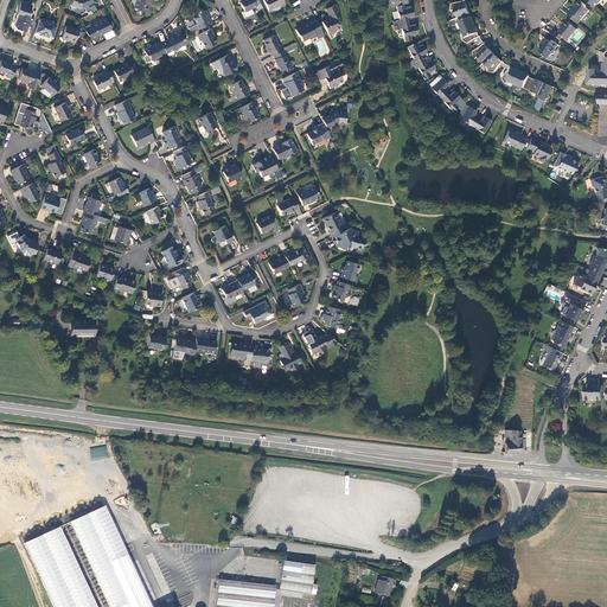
[(71,0),(70,5),(71,7),(75,8),(76,7),(81,8),(84,7),(87,12),(90,11),(91,13),(97,11),(94,4),(91,0),(71,0)]
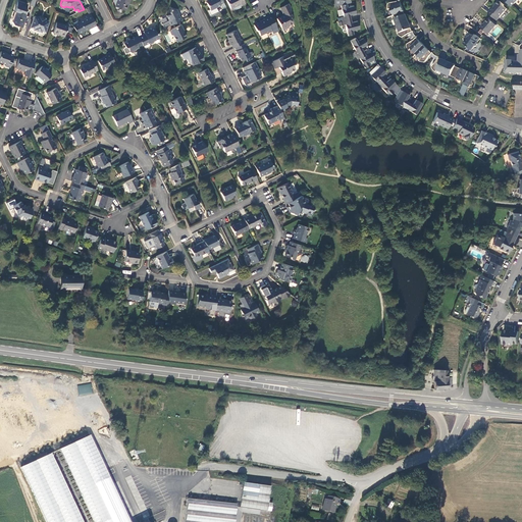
[(129,0),(117,0),(114,8),(125,10),(127,5),(128,2),(129,2),(129,0)]
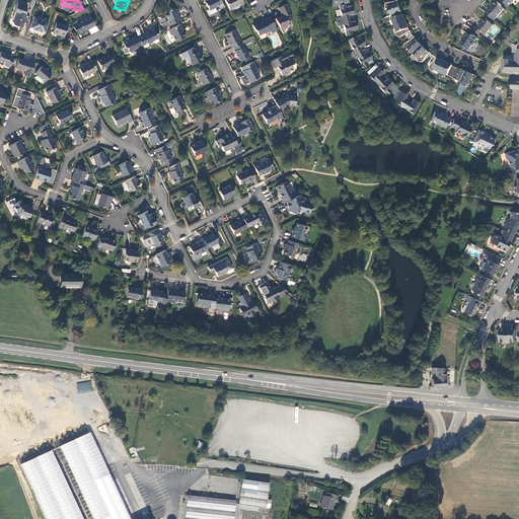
[(207,0),(206,1),(206,2),(210,10),(219,6),(219,4),(222,3),(220,0),(207,0)]
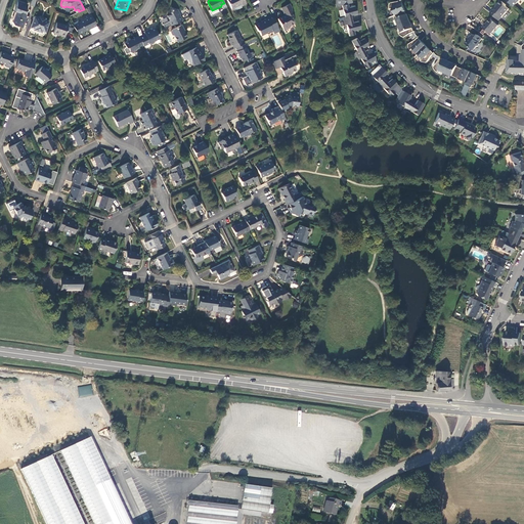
[(227,0),(232,9),(242,4),(243,6),(247,4),(244,0),(227,0)]
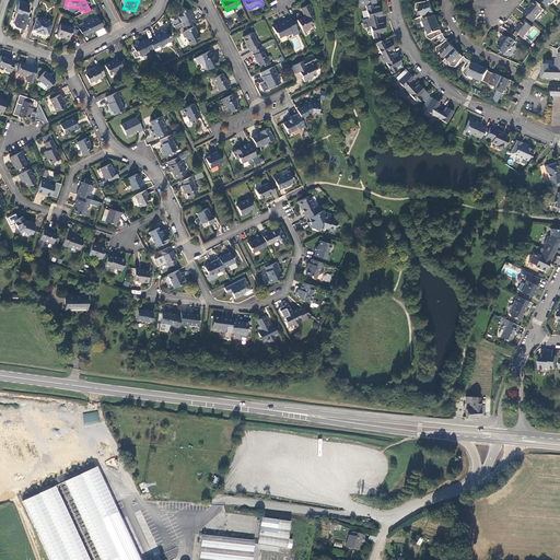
[(423,15),(433,12),(430,0),(429,0),(428,1),(427,1),(419,2),(417,7),(418,9),(420,8),(423,15)]
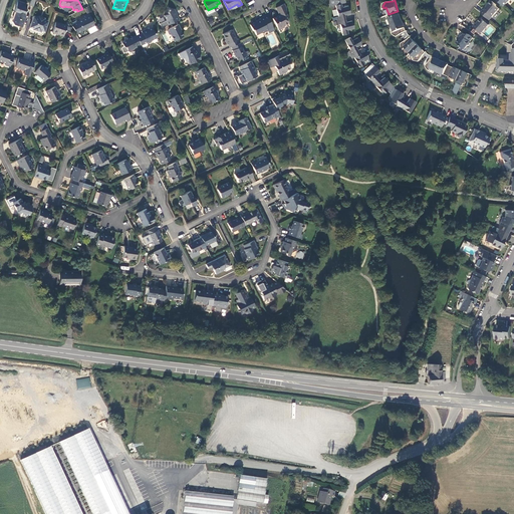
[(27,4),(17,1),(14,11),(15,11),(12,21),(14,24),(22,27),(25,15),(24,12),(27,4)]
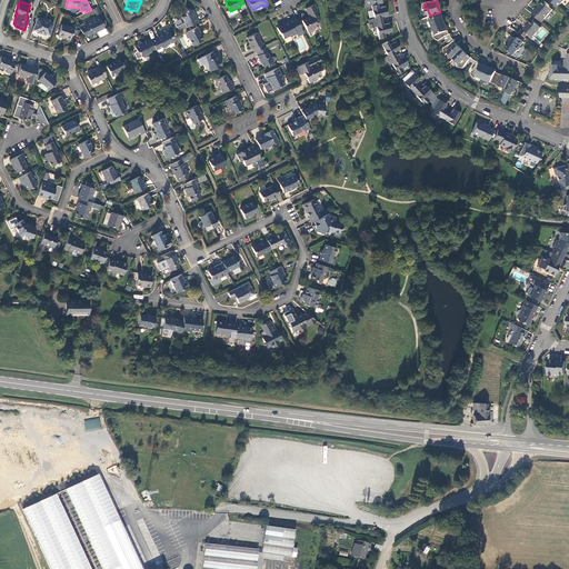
[(535,10),(532,13),(542,22),(552,9),(549,7),(549,5),(545,1),(542,5),(540,3),(538,6),(539,8),(537,11),(535,10)]
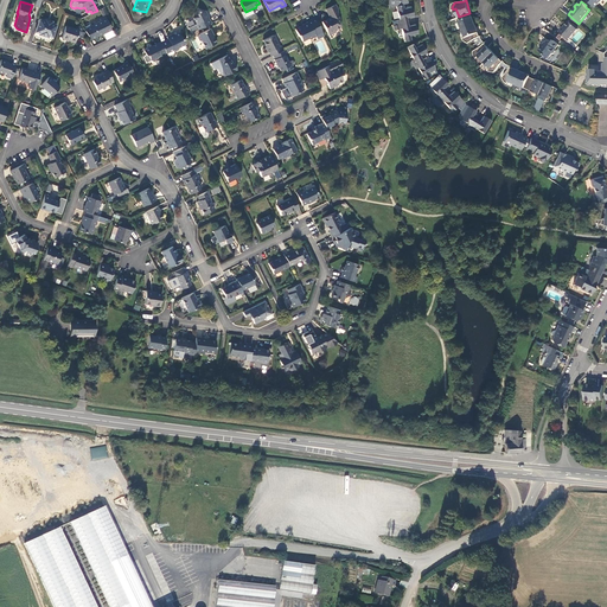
[(406,8),(404,4),(397,6),(400,19),(397,20),(398,24),(409,21),(408,18),(415,17),(413,7),(406,8)]
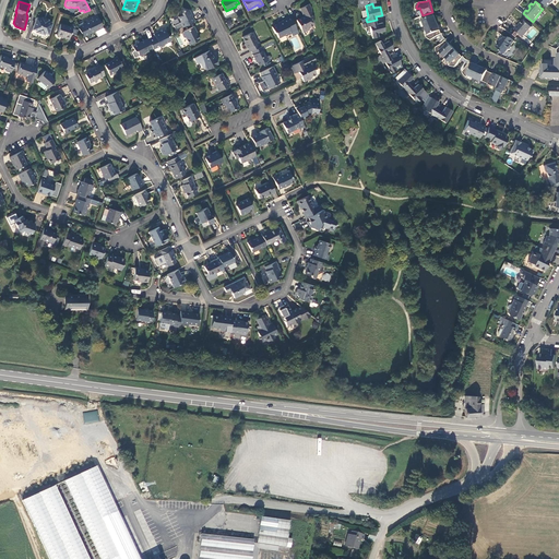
[(297,20),(302,32),(302,33),(309,30),(308,28),(310,27),(309,26),(314,24),(311,19),(313,19),(310,7),(309,4),(300,9),(304,16),(297,20)]
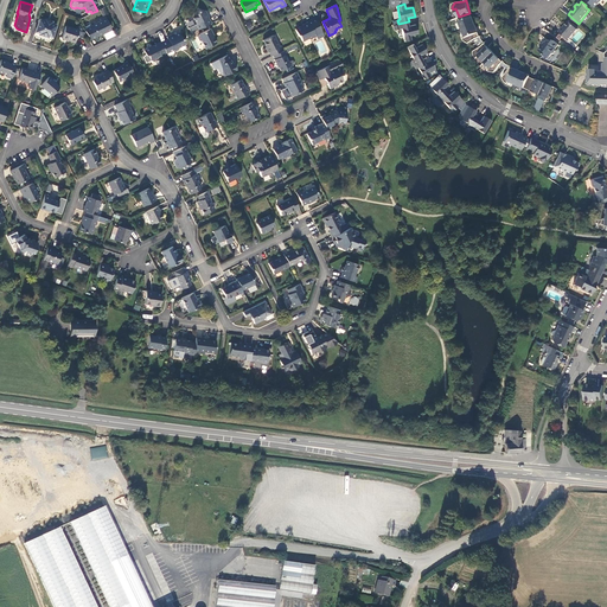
[(195,25),(197,30),(211,23),(209,18),(206,19),(205,17),(206,16),(204,11),(198,8),(196,14),(197,17),(193,19),(196,24),(195,25)]
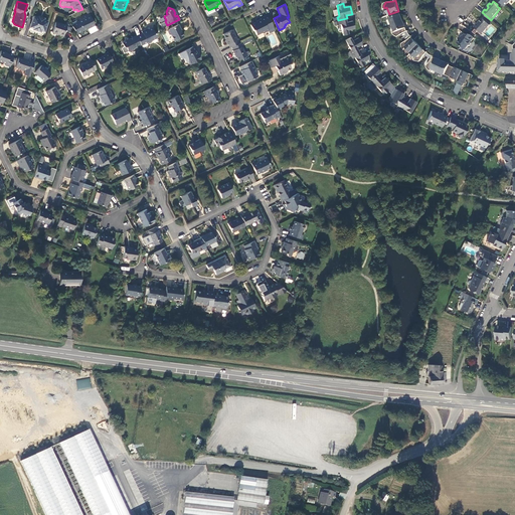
[(389,14),(393,24),(403,21),(400,14),(398,11),(389,14)]
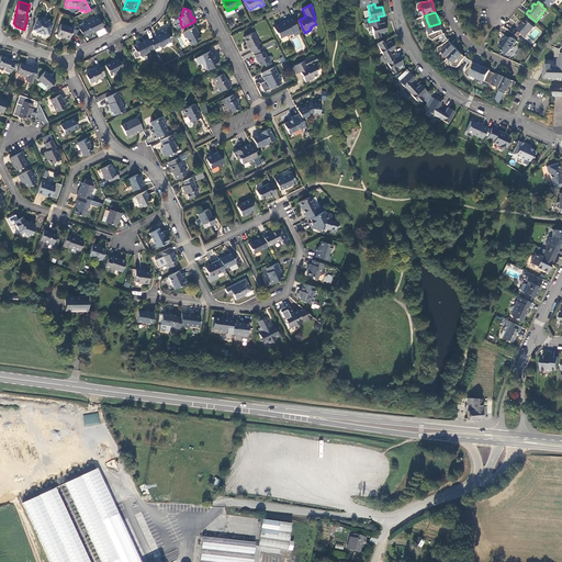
[(83,36),(90,33),(103,27),(97,15),(92,18),(93,20),(85,23),(83,22),(77,25),(83,36)]
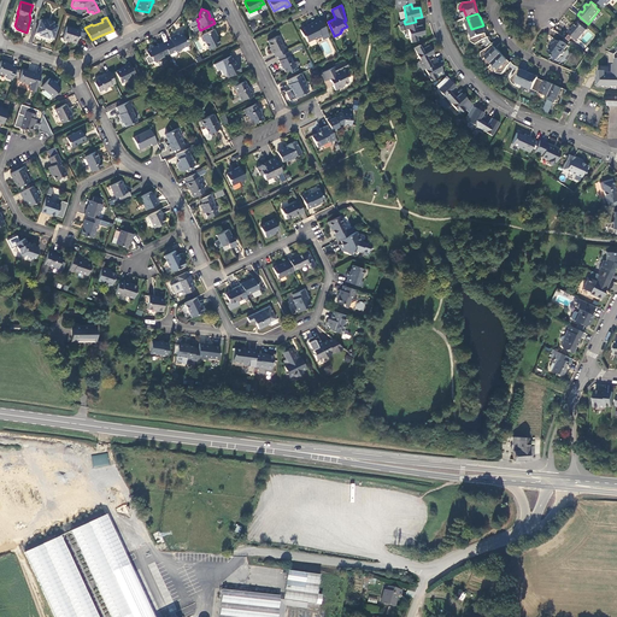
[(328,33),(327,33),(321,18),(312,22),(312,23),(307,25),(307,27),(300,30),(304,37),(305,39),(307,42),(315,39),(317,40),(321,37),(322,35),(328,33)]
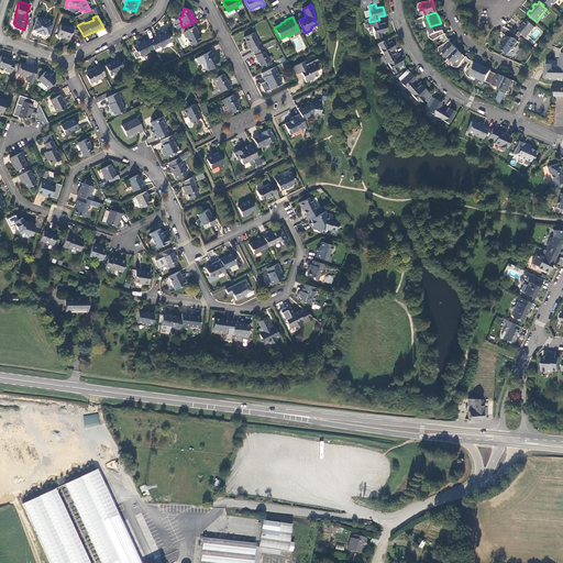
[(48,35),(52,23),(48,21),(47,20),(43,19),(42,20),(37,18),(36,21),(37,24),(34,25),(33,30),(36,31),(36,32),(44,35),(44,34),(48,35)]
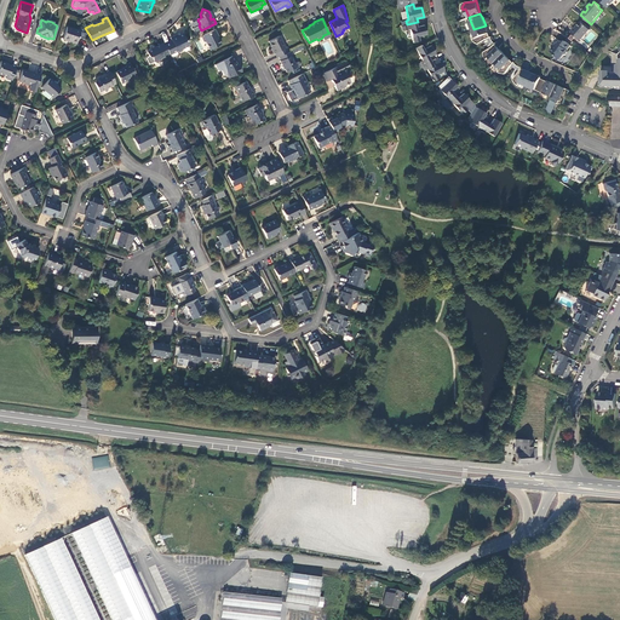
[(418,27),(418,22),(407,24),(408,29),(409,28),(413,42),(420,40),(419,36),(428,34),(425,26),(418,27)]
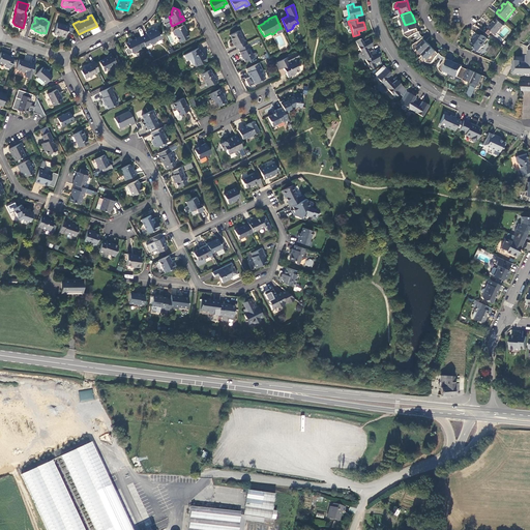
[(502,28),(504,25),(497,19),(492,24),(489,27),(497,34),(502,28)]
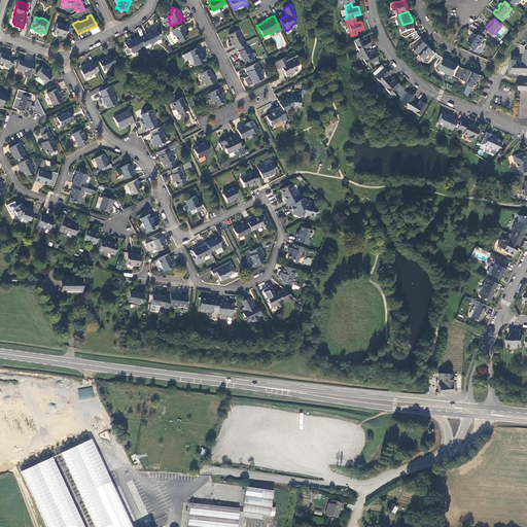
[(415,33),(417,31),(413,22),(402,25),(405,32),(402,33),(405,36),(408,37),(415,33)]
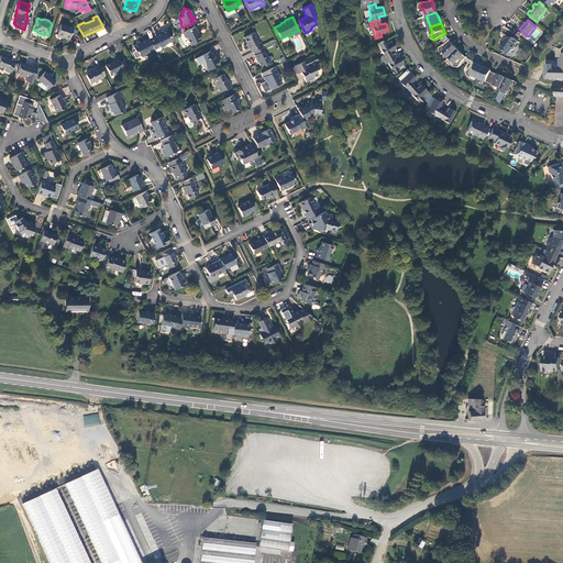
[(73,29),(61,24),(57,35),(62,36),(63,35),(69,37),(73,29)]
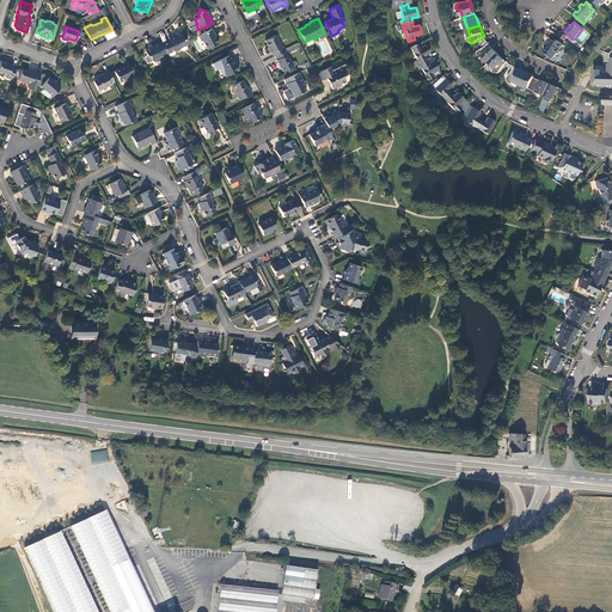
[(212,29),(200,35),(199,37),(201,41),(202,41),(206,49),(218,43),(213,35),(214,35),(212,29)]
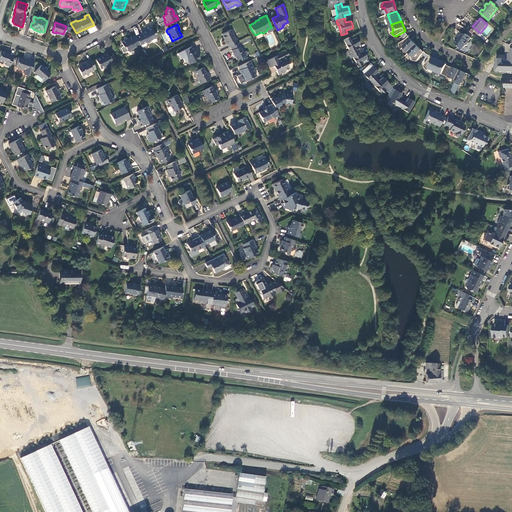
[(142,33),(135,36),(140,45),(146,42),(147,43),(150,41),(151,39),(156,37),(151,27),(148,29),(145,29),(141,31),(142,33)]
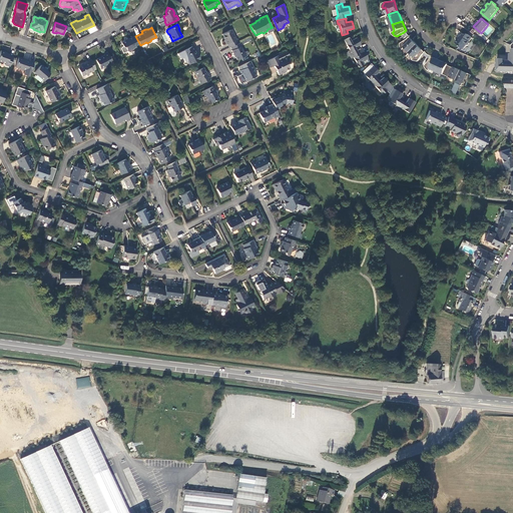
[(227,43),(229,47),(230,46),(239,42),(237,38),(235,39),(231,30),(222,34),(225,39),(224,40),(226,44),(227,43)]
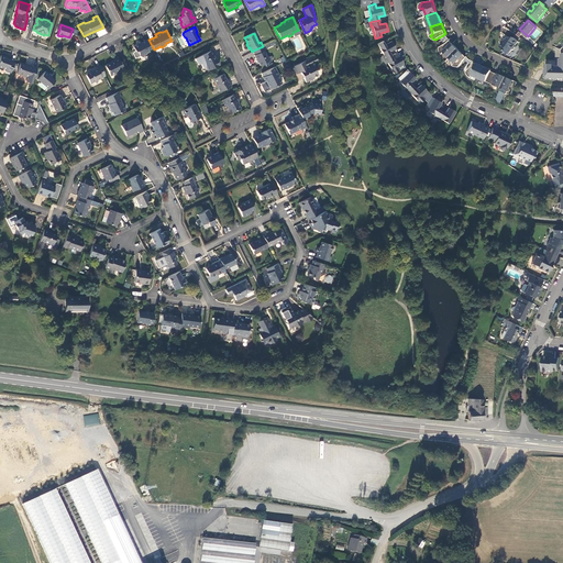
[(515,45),(519,41),(514,37),(509,37),(508,36),(506,40),(506,41),(505,40),(500,46),(504,50),(505,51),(508,54),(512,50),(514,50),(516,46),(515,45)]
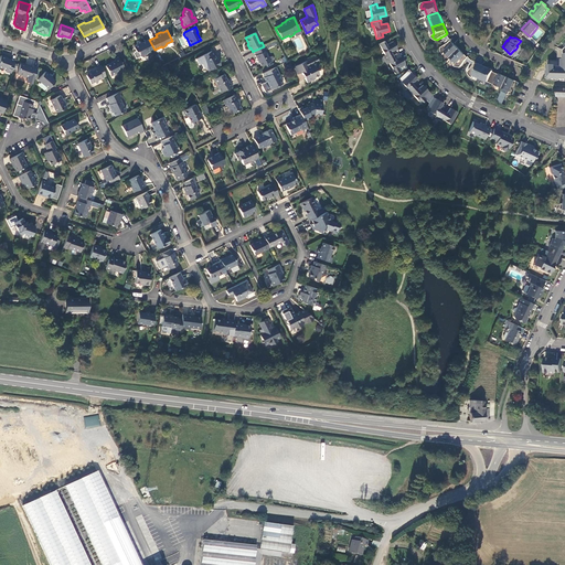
[(147,53),(155,50),(149,40),(142,43),(140,42),(139,44),(134,48),(136,51),(138,52),(140,56),(141,57),(146,55),(147,53)]
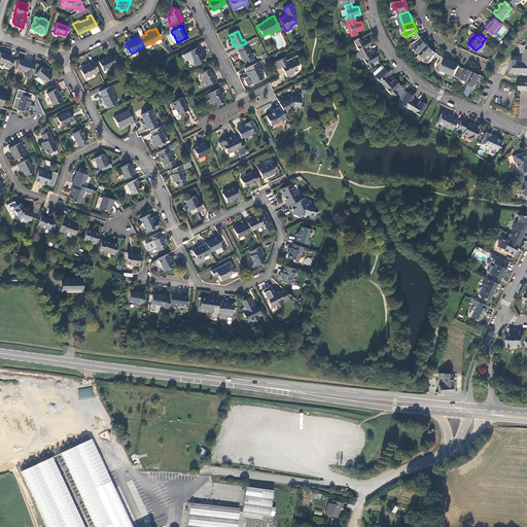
[(416,48),(421,54),(429,45),(421,37),(419,39),(412,44),(412,47),(413,48),(414,50),(416,48)]
